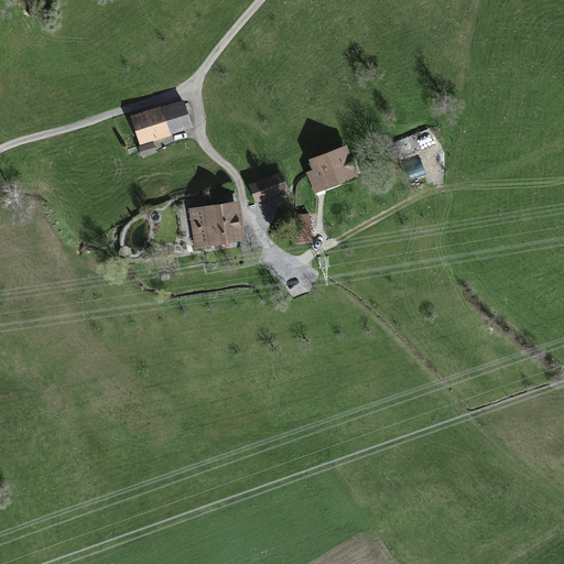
[(17,0),(29,11),(31,9),(38,15),(47,7),(40,0),(17,0)]
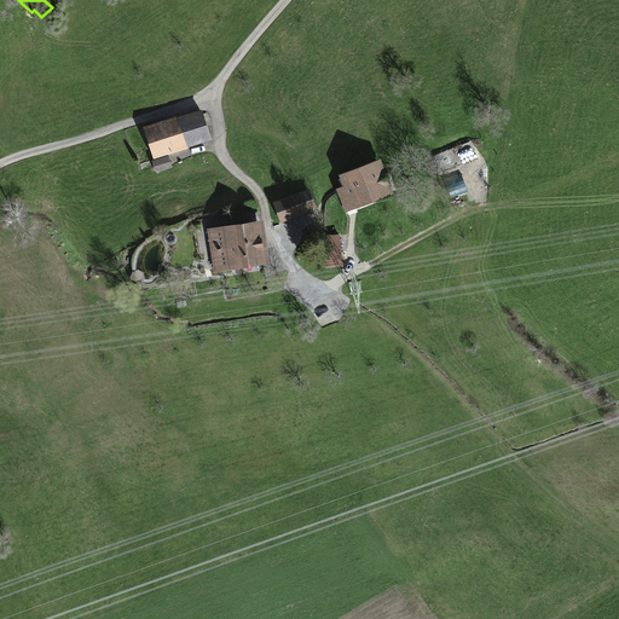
[(178,115),(143,126),(154,160),(189,149),(189,148),(213,140),(202,109),(178,116),(178,115)]
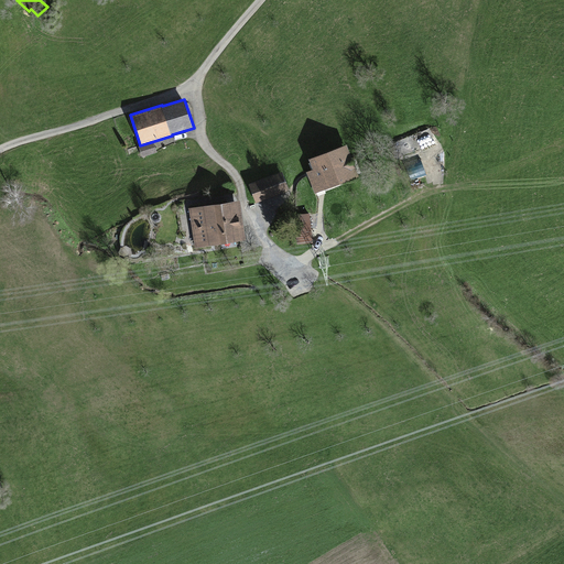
[(153,142),(139,147),(142,158),(158,153),(153,142)]
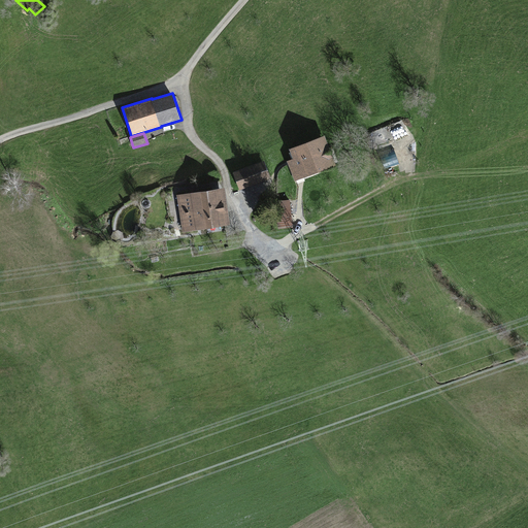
[(326,134),(290,149),(294,158),(288,161),(295,180),(337,164),(326,134)]
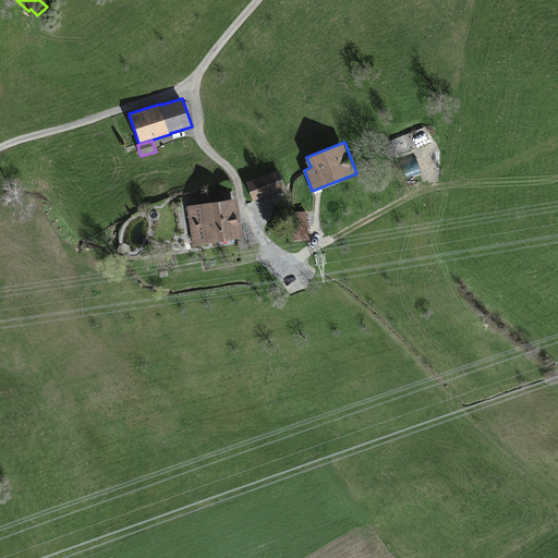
[(399,164),(405,180),(422,173),(416,157),(399,164)]
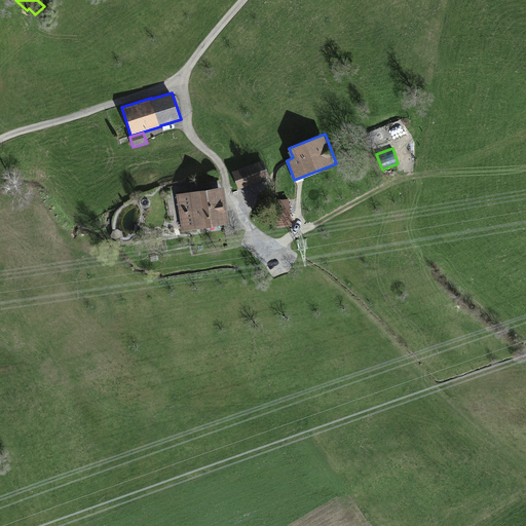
[(263,160),(232,172),(238,189),(270,178),(263,160)]
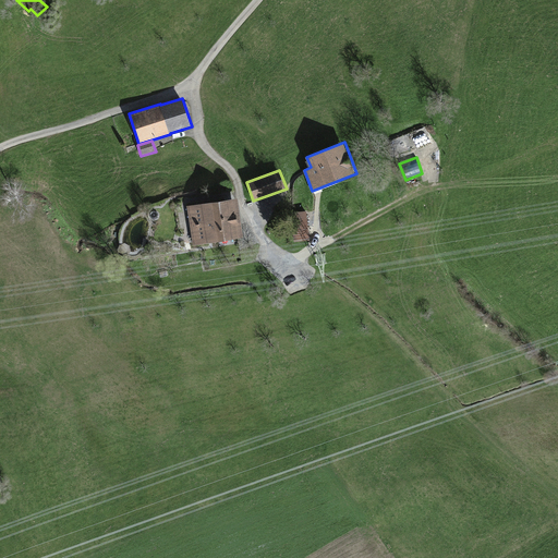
[(238,197),(186,205),(193,245),(244,237),(238,197)]
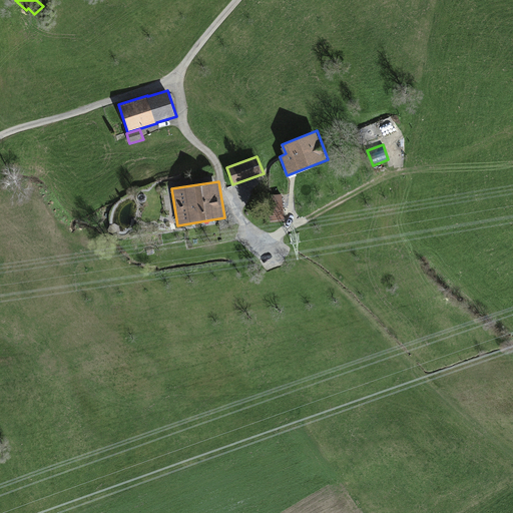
[(283,198),(267,201),(271,221),(287,218),(283,198)]
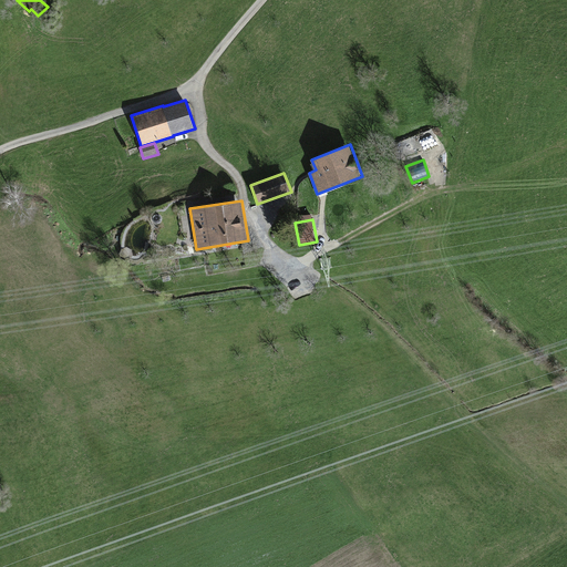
All buildings are outlined.
